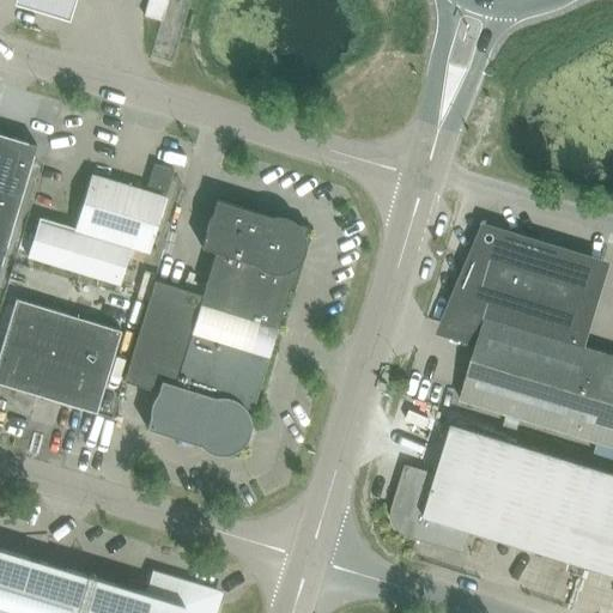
[(76,0),(17,0),(72,16),(76,0)]
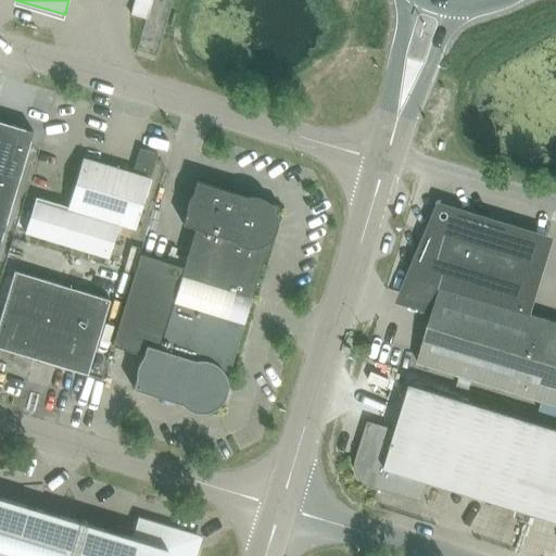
[(150,0),(134,0),(130,15),(147,20),(152,0),(150,0)]
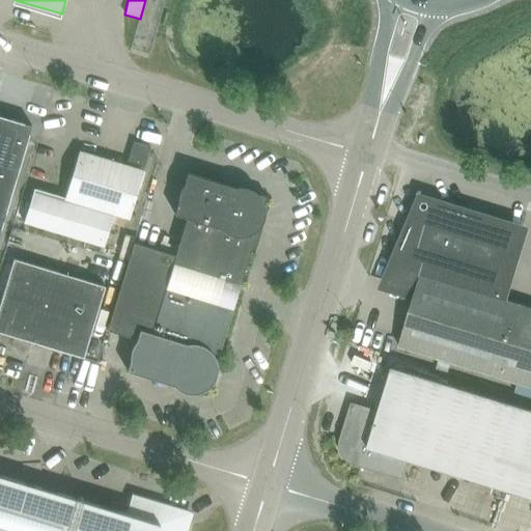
[(0,116),(0,230),(31,127),(0,116)]
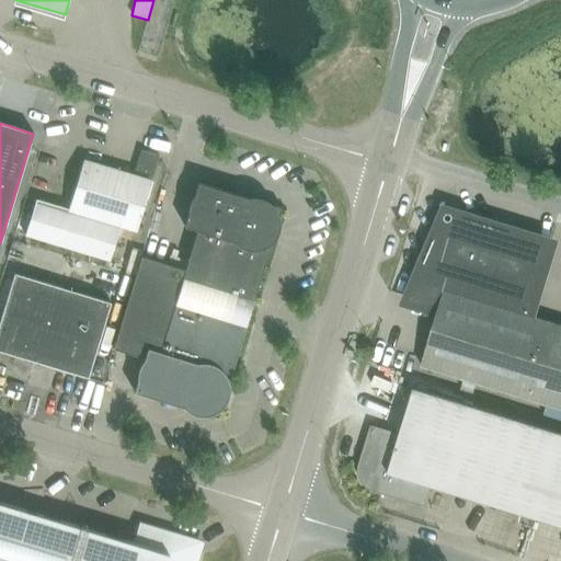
[(83,160),(68,209),(36,199),(25,236),(110,261),(119,227),(136,232),(159,156),(141,150),(134,175),(83,160)]
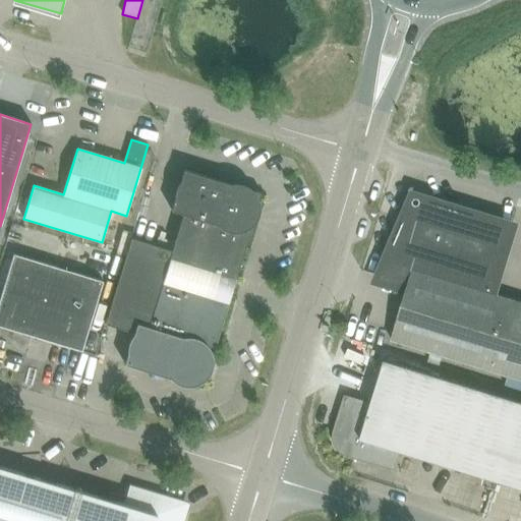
[(198,281),(229,183),(184,170),(171,211),(183,215),(172,251),(166,271),(198,281)]
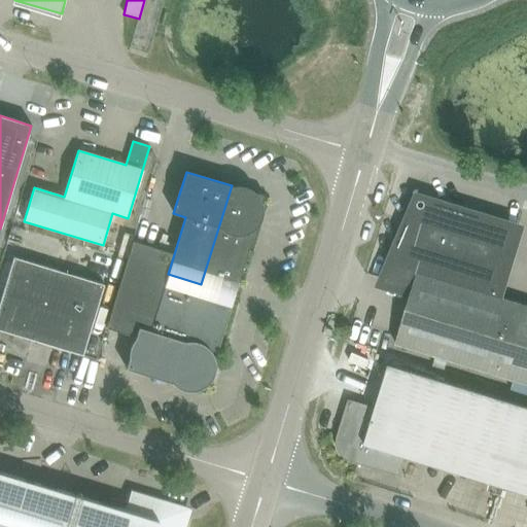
[(235,294),(254,229),(256,226),(258,224),(259,222),(260,220),(261,217),(262,215),(262,212),(262,210),(262,207),(262,205),(265,196),(232,185),(201,284),(235,294)]
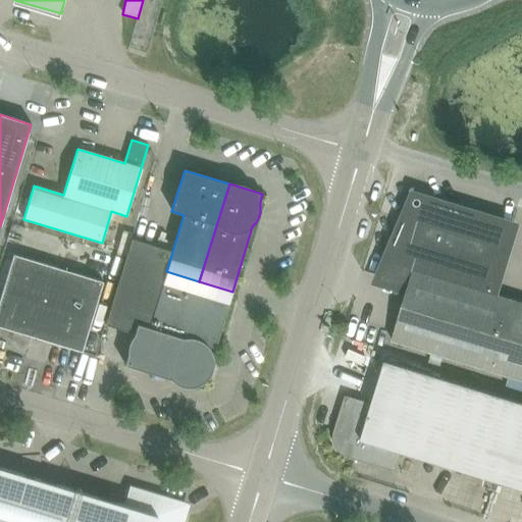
[(379,281),(408,290),(393,342),(521,381),(521,302),(493,294),(514,226),(435,203),(407,215),(379,281)]
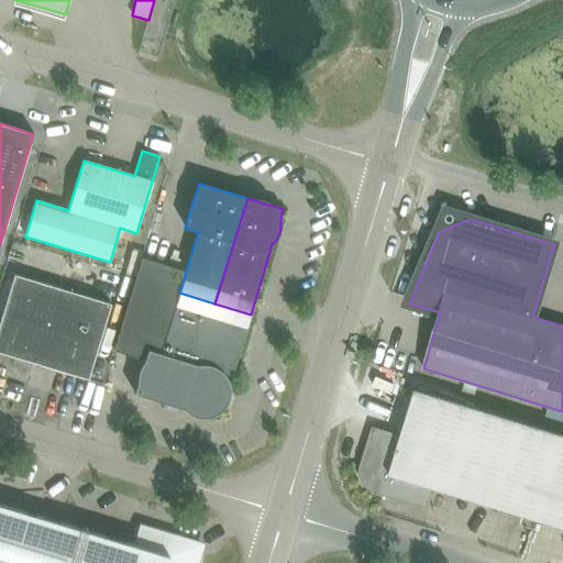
[(183,409),(214,304),(179,293),(186,272),(143,258),(142,258),(113,351),(145,361),(134,394),(183,409)]
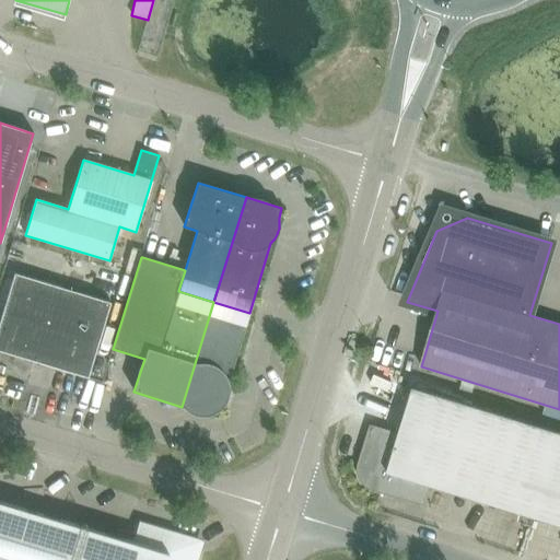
[(14,273),(0,319),(0,350),(88,377),(111,302),(14,273)]
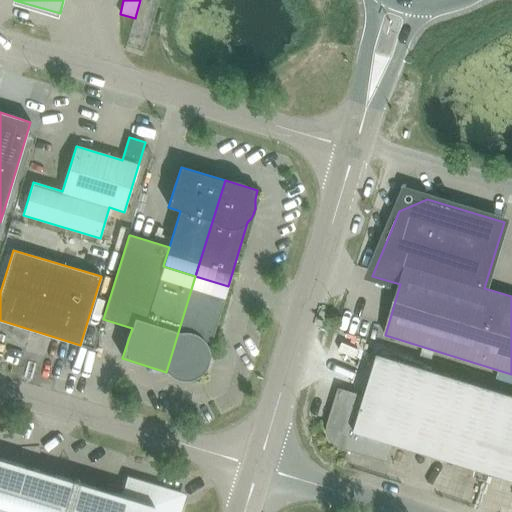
[(199,382),(201,373),(203,371),(205,369),(206,367),(207,365),(208,363),(209,360),(209,358),(209,355),(209,352),(208,350),(228,286),(195,276),(166,372),(199,382)]
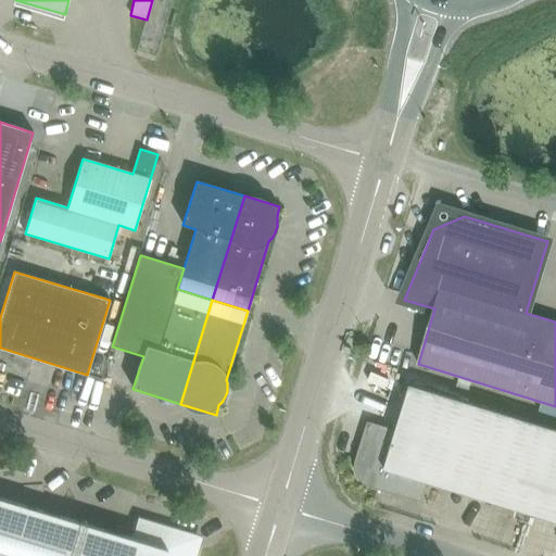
[(555,429),(411,384),(397,430),(368,421),(356,459),(356,466),(356,472),(357,476),(359,479),(364,483),(366,484),(369,487),(379,490),(421,503),(428,482),(555,520),(555,429)]
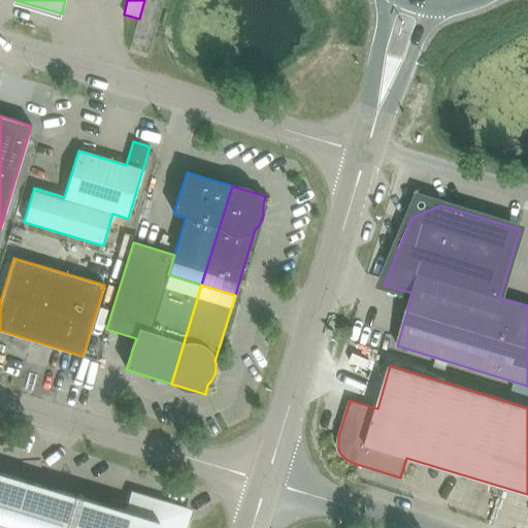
[(125,512),(0,472),(0,527),(186,527),(189,520),(183,506),(131,492),(125,512)]
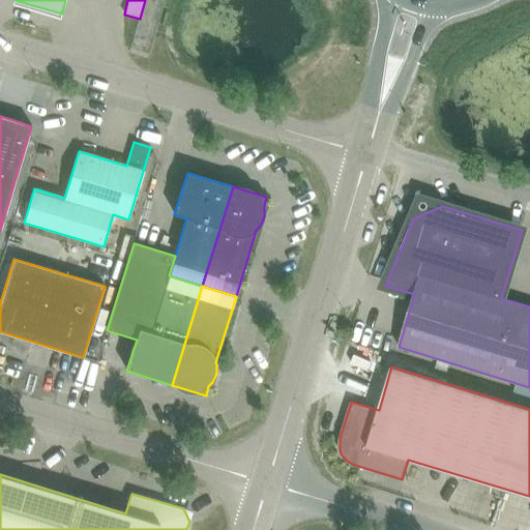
[(381,489),(411,498),(414,486),(385,477),(381,489)]
